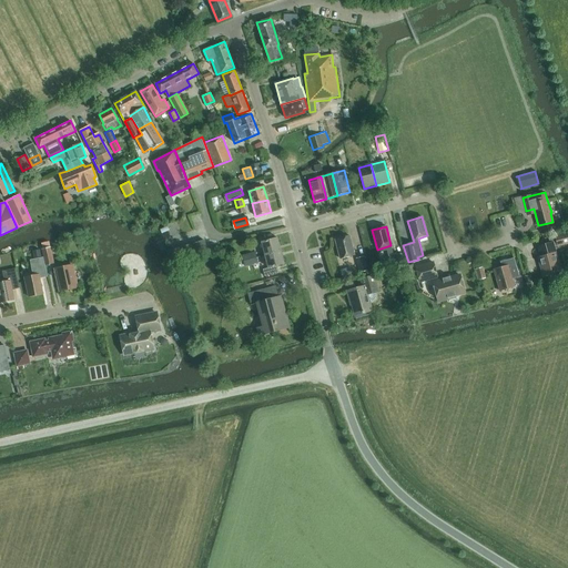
[(567,232),(555,236),(557,245),(567,241),(567,232)]
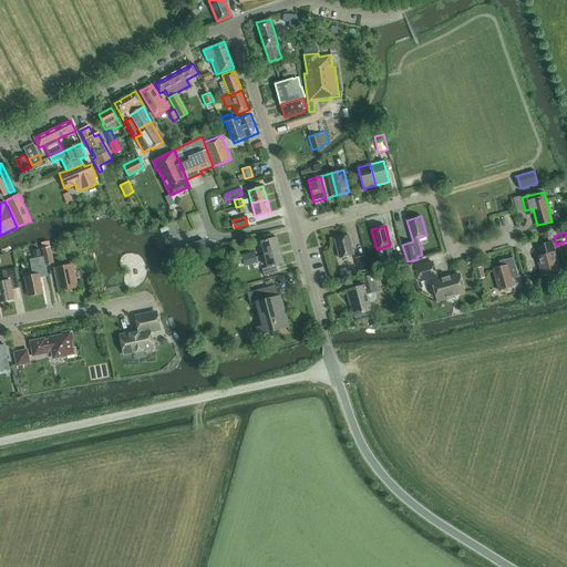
[(340,258),(353,255),(349,236),(334,239),(340,258)]
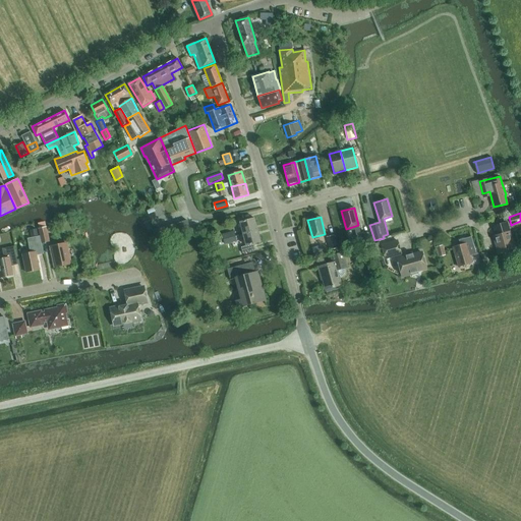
[(243,234),(257,230),(254,218),(240,222),(243,234)]
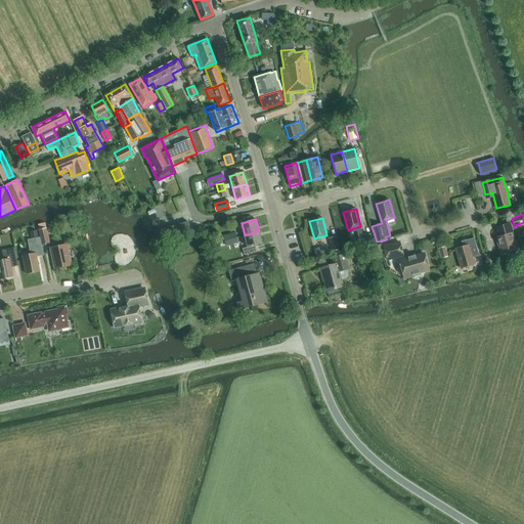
[(190,229),(188,221),(169,228),(171,235),(190,229)]
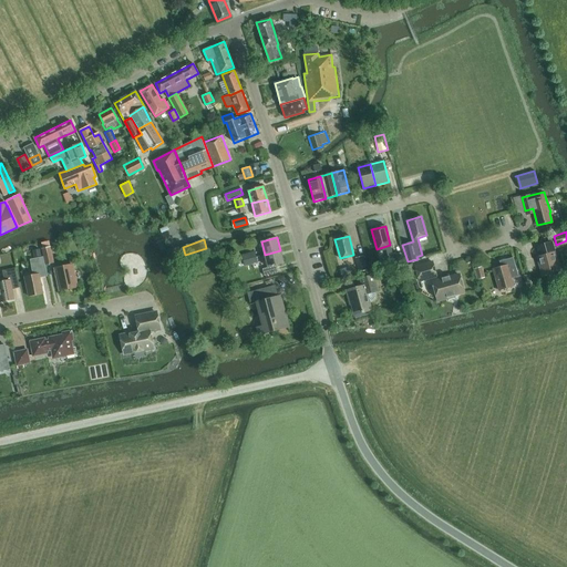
[(558,270),(550,243),(538,246),(540,254),(536,256),(542,276),(546,275),(558,270)]
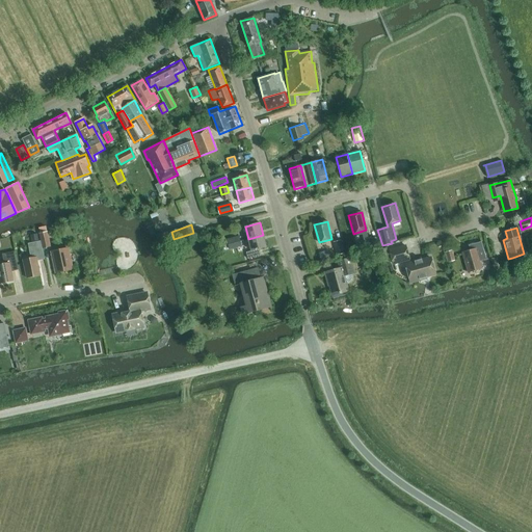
[(51,246),(48,231),(47,231),(40,233),(43,247),(51,246)]
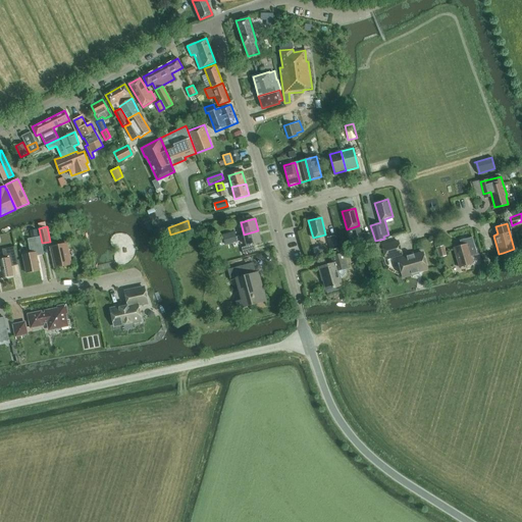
[(370,239),(367,226),(360,228),(363,241),(370,239)]
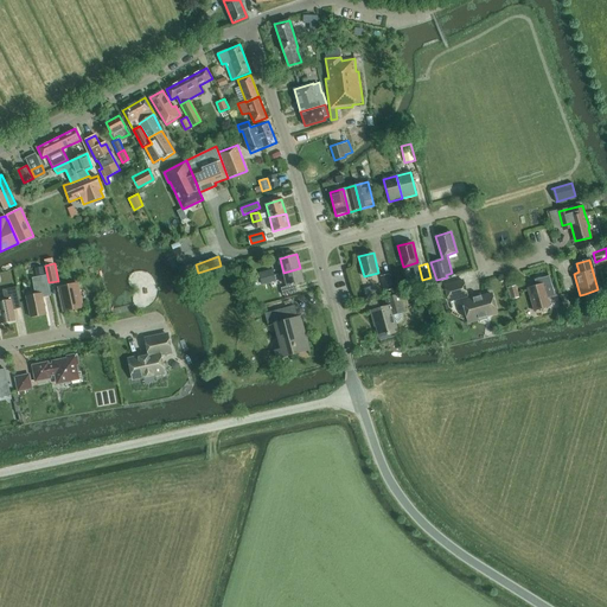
[(305,282),(300,268),(283,273),(287,287),(281,288),(283,295),(298,292),(295,285),(305,282)]
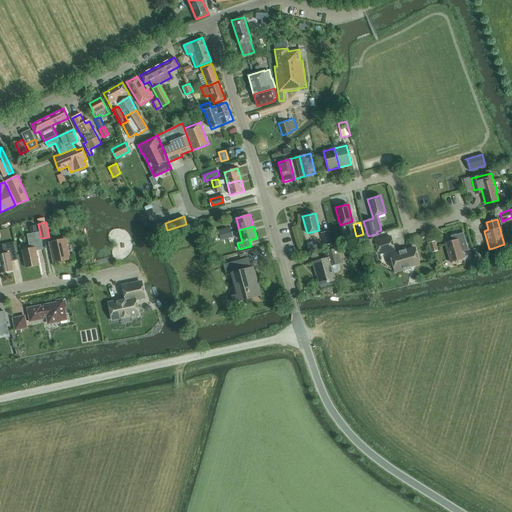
[(232,236),(229,227),(218,230),(219,235),(206,239),(207,243),(221,239),(221,240),(232,236)]
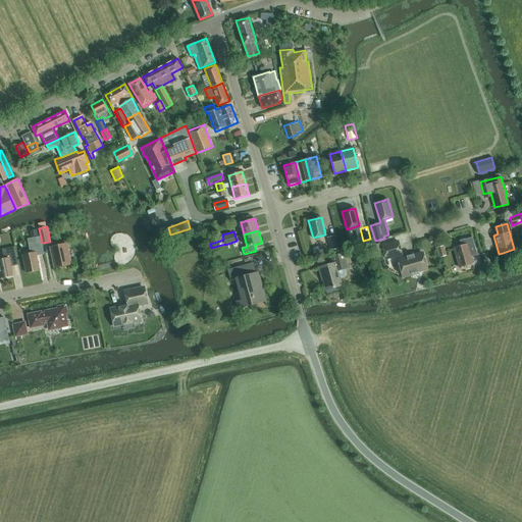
[(28,239),(31,254),(22,255),(27,273),(40,270),(37,255),(43,254),(40,236),(28,239)]
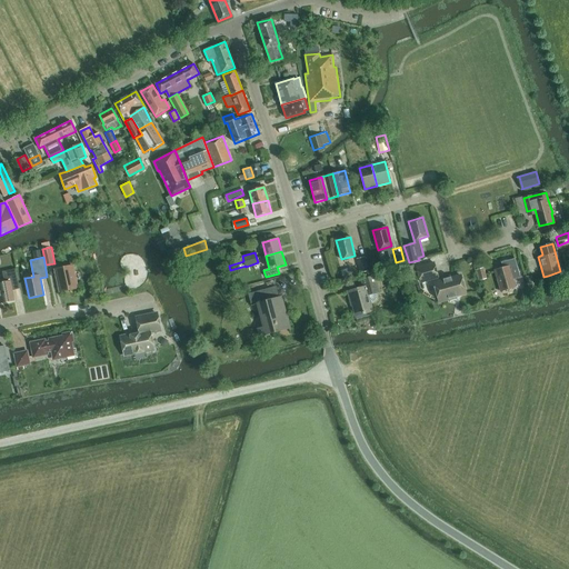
[(368,270),(365,257),(356,259),(360,272),(368,270)]
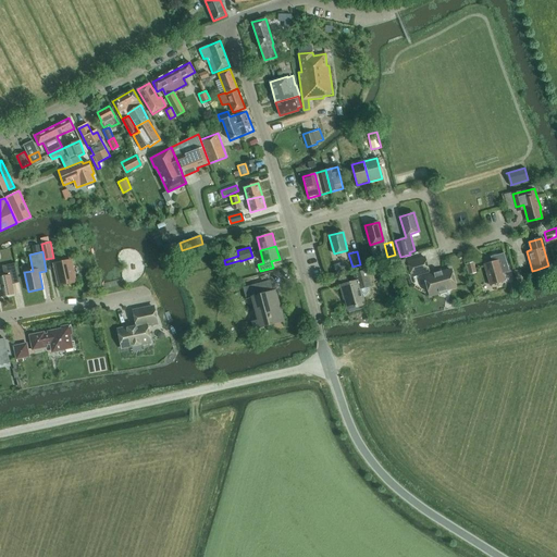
[(509,272),(504,252),(491,257),(492,262),(484,264),(491,285),(505,281),(503,274),(509,272)]
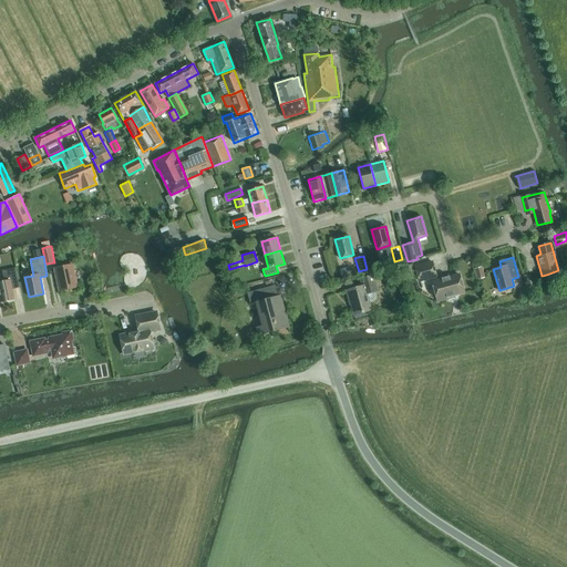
[(437,280),(432,263),(415,267),(420,281),(431,278),(437,301),(455,296),(454,295),(464,291),(460,275),(450,277),(449,276),(442,278),(442,279),(437,280)]
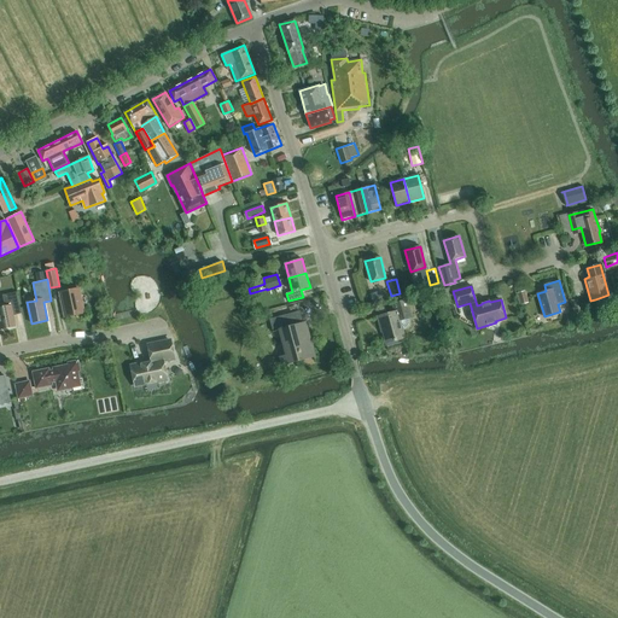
[(452,299),(449,287),(442,289),(445,301),(452,299)]
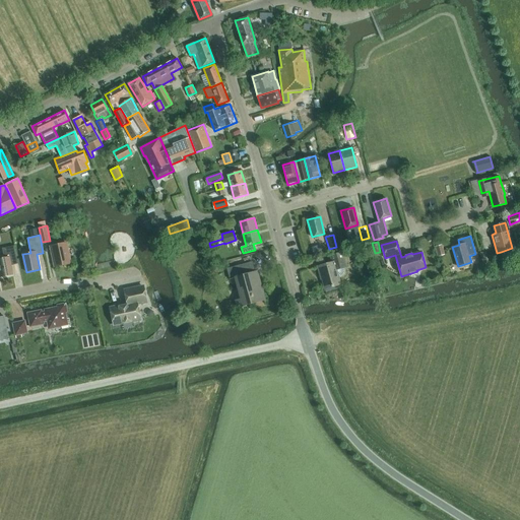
[(67,244),(51,247),(55,266),(71,263),(67,244)]
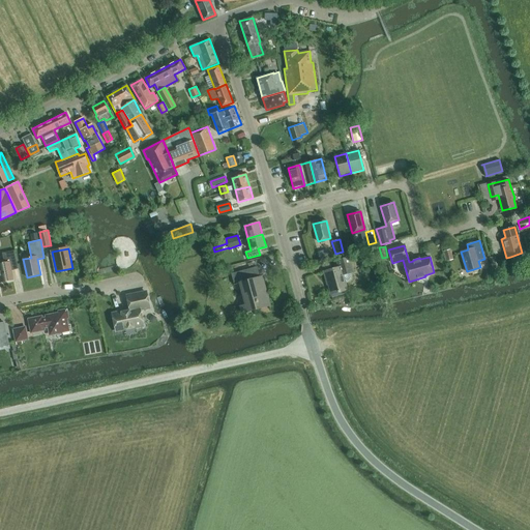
[(371,257),(369,249),(360,252),(362,260),(371,257)]
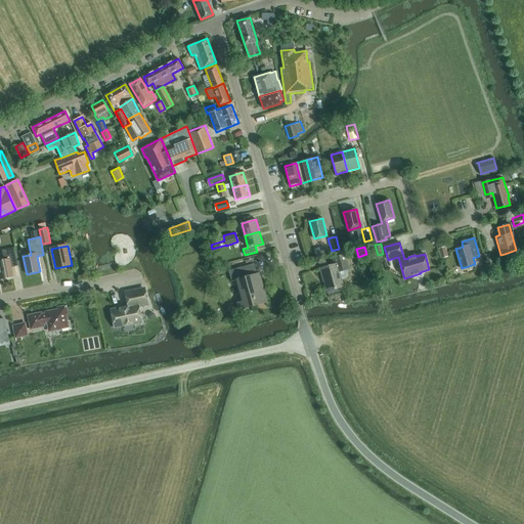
[(442,258),(447,257),(445,247),(439,249),(442,258)]
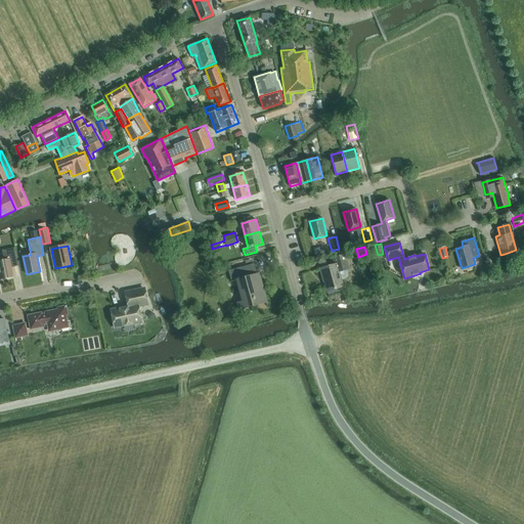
[(0,278),(0,279),(13,276),(10,263),(17,261),(14,248),(2,250),(4,260),(0,260),(0,278)]
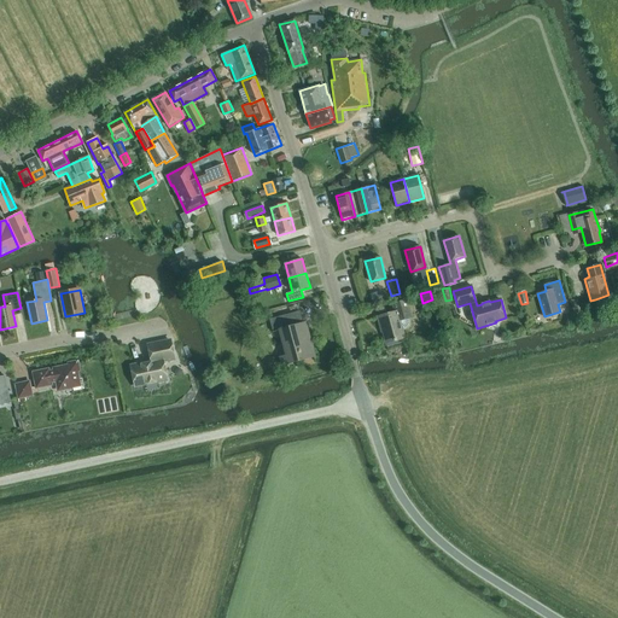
[(408,303),(407,298),(392,302),(395,310),(378,314),(380,325),(382,325),(386,340),(404,336),(402,330),(404,328),(406,327),(408,326),(409,324),(409,322),(407,314),(414,312),(412,303),(408,303)]
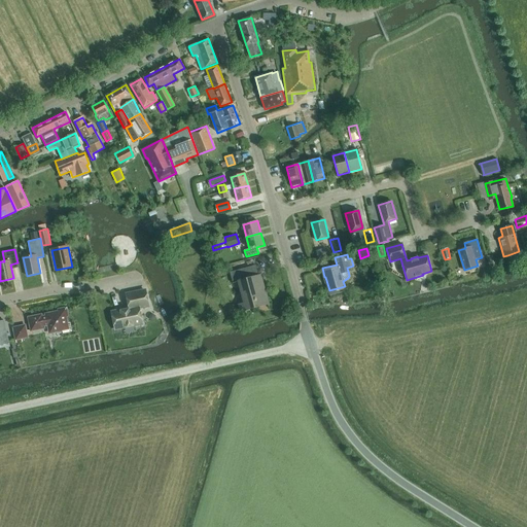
[(241,311),(269,304),(260,275),(257,276),(254,266),(230,272),(233,283),(239,281),(245,303),(240,305),(241,311)]
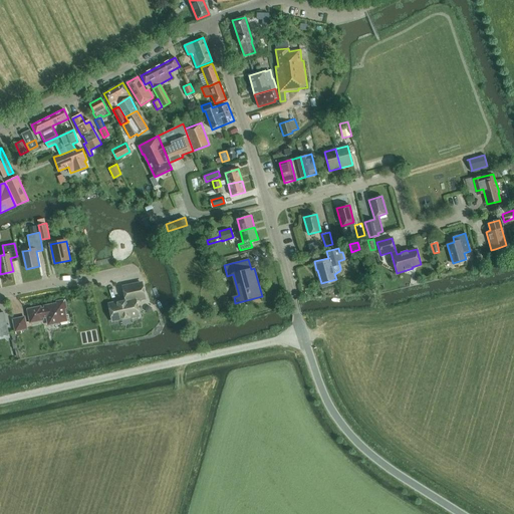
[(145,298),(142,283),(123,287),(126,301),(109,304),(112,321),(139,315),(136,300),(145,298)]
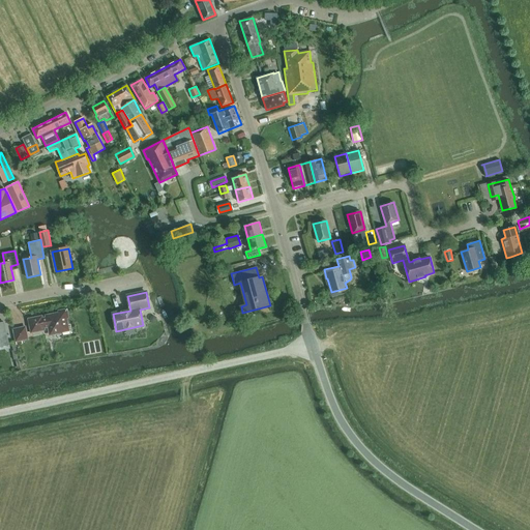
[(69,318),(67,308),(58,311),(58,314),(29,320),(32,332),(45,329),(43,327),(49,326),(50,334),(62,332),(63,335),(72,333),(70,324),(67,324),(66,319),(69,318)]
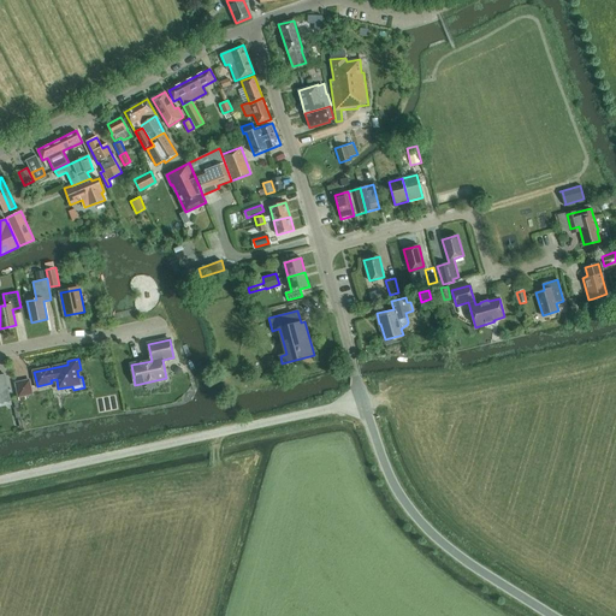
[(0,375),(0,403),(11,402),(6,375),(0,375)]
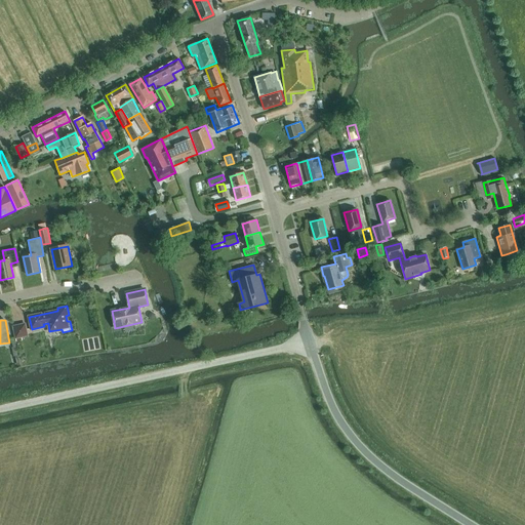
[(28,335),(26,323),(12,325),(15,338),(28,335)]
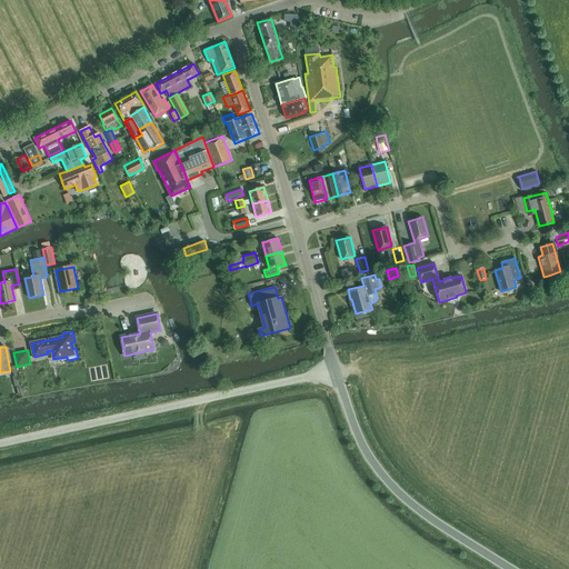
[(21,395),(16,367),(12,367),(13,376),(12,377),(15,386),(16,386),(18,396),(21,395)]
